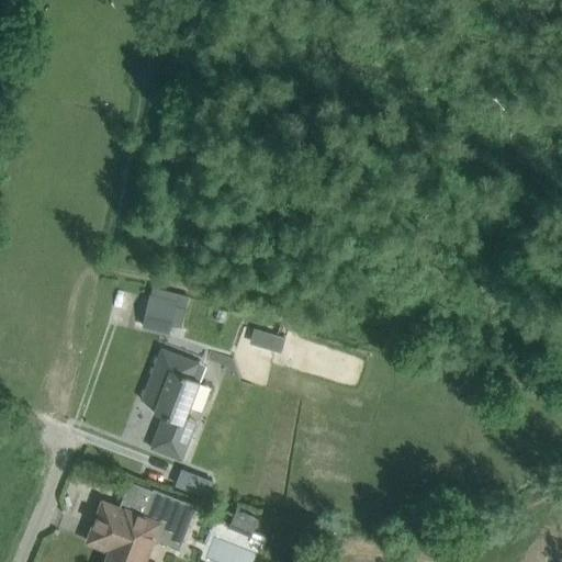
[(153,287),(143,326),(169,333),(170,328),(180,330),(190,296),(179,293),(153,287)]
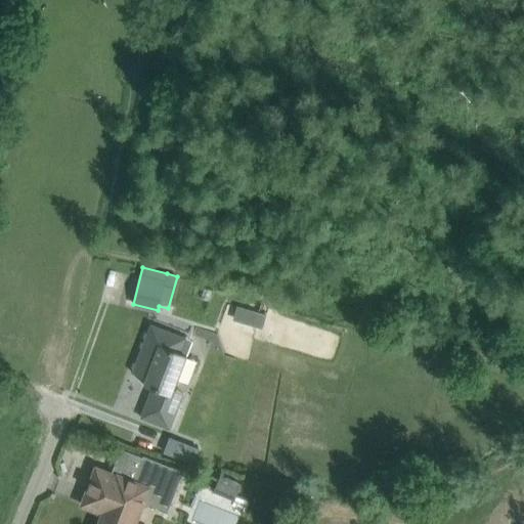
[(266,315),(236,307),(233,318),(263,328),(266,315)]
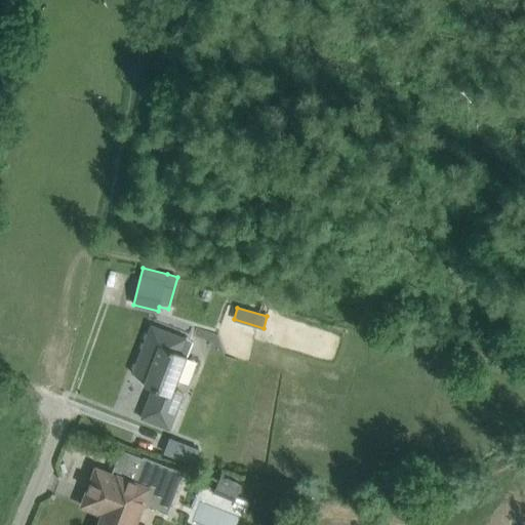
[(186,339),(152,326),(133,374),(148,379),(145,387),(153,390),(142,418),(170,430),(182,400),(172,396),(187,356),(179,354),(186,339)]
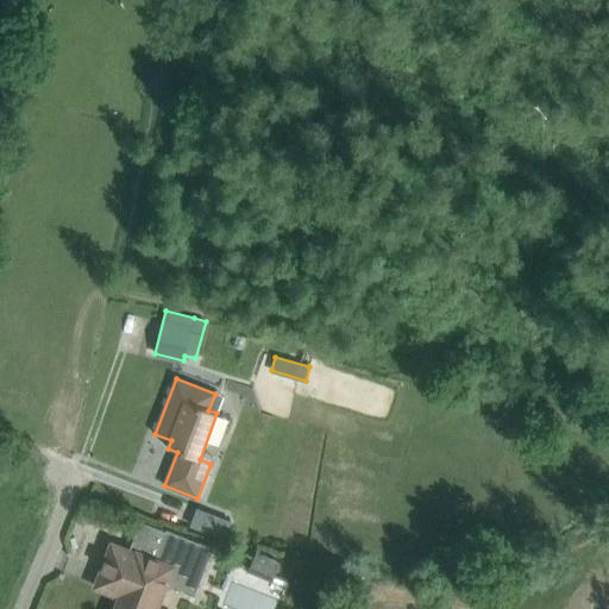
[(219,522),(194,513),(189,527),(214,537),(219,522)]
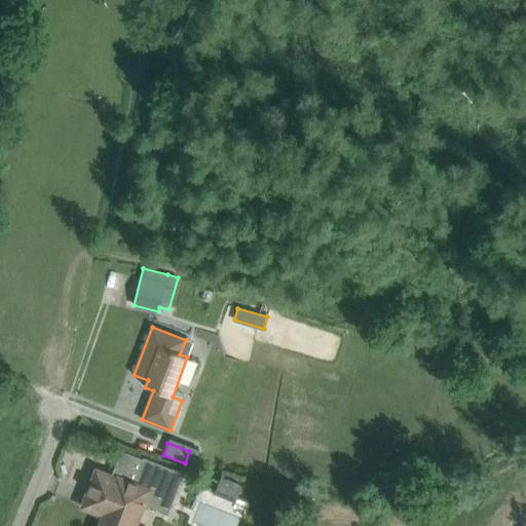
[(97,470),(88,492),(82,509),(104,517),(100,525),(136,525),(145,503),(158,509),(168,513),(184,474),(144,458),(140,470),(135,483),(118,478),(97,470)]
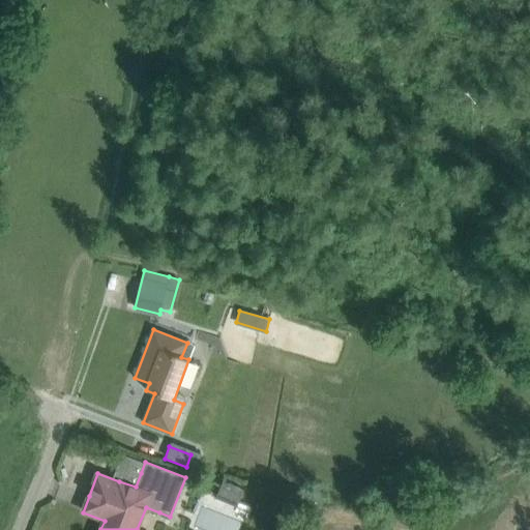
[(224,480),(216,498),(236,506),(243,489),(224,480)]
